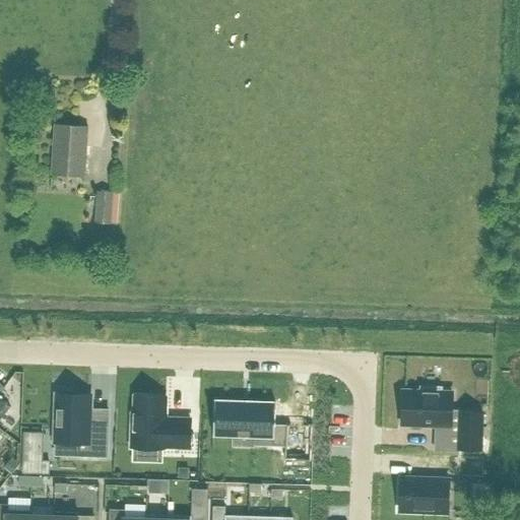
[(56,125),(52,175),(84,177),(88,128),(56,125)]
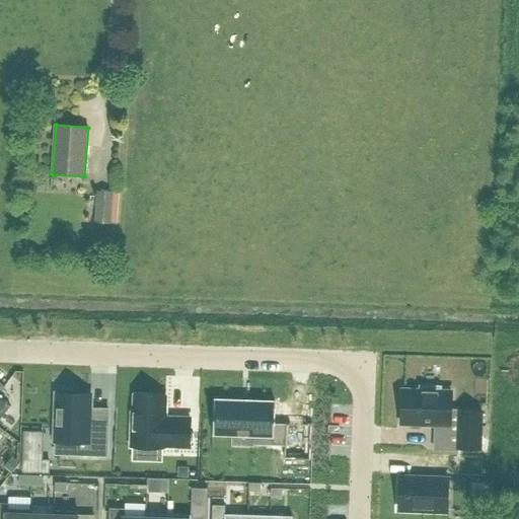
[(93,221),(109,223),(116,223),(118,193),(112,193),(112,192),(95,191),(93,221)]
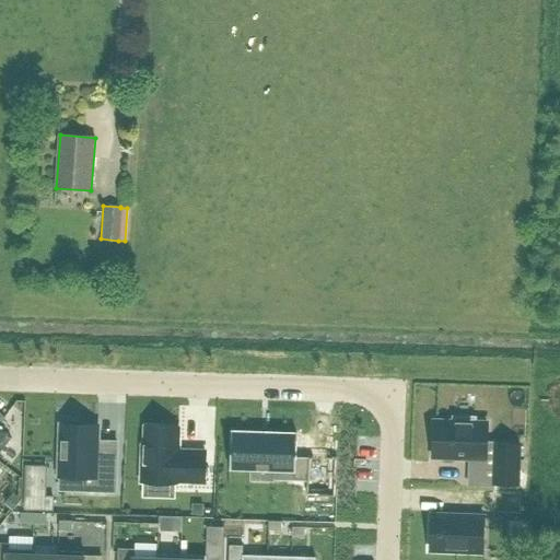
[(453,421),(434,420),(433,456),(486,458),(487,422),(474,422),(474,418),(453,417),(453,421)]
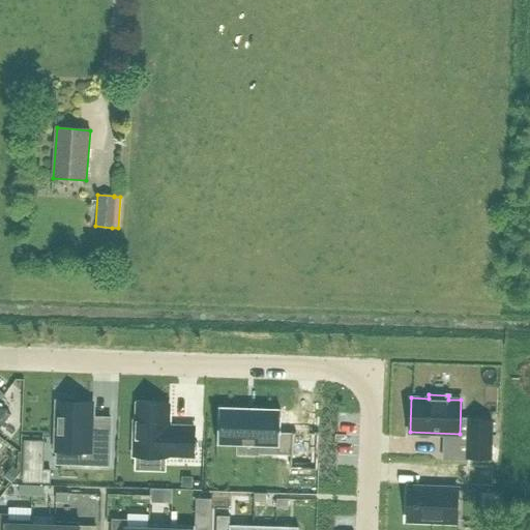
[(57,400),(55,450),(57,450),(78,450),(77,464),(109,465),(110,433),(93,432),(93,417),(91,417),(92,401),(75,401),(75,396),(61,396),(61,400),(57,400)]
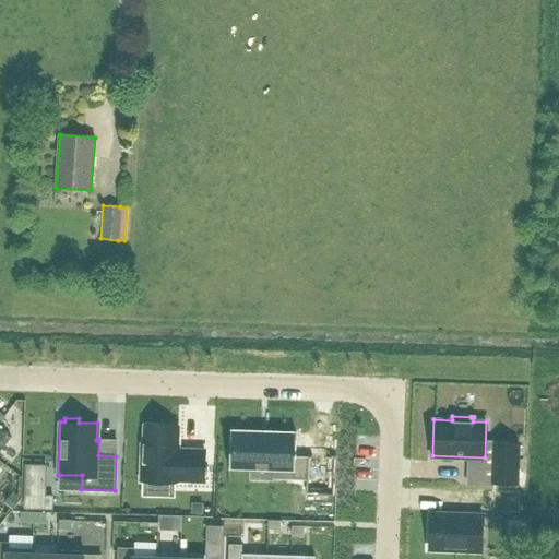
[(142,444),(141,479),(143,480),(174,482),(176,482),(176,480),(203,480),(204,451),(185,450),(185,451),(177,451),(178,427),(145,426),(144,444),(142,444)]
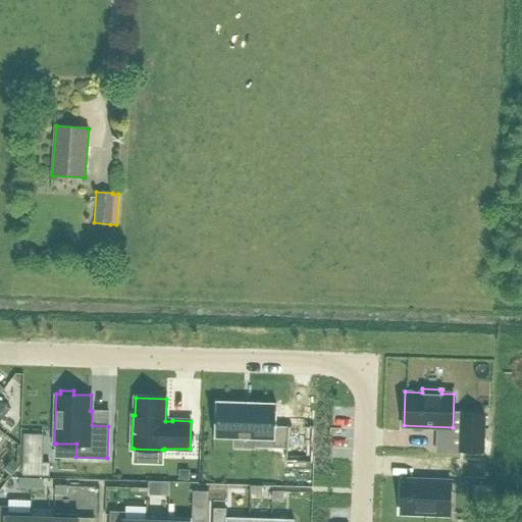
[(215,402),(214,436),(235,437),(235,446),(254,447),(254,437),(273,438),(273,445),(288,445),(289,427),(275,426),(276,404),(215,402)]
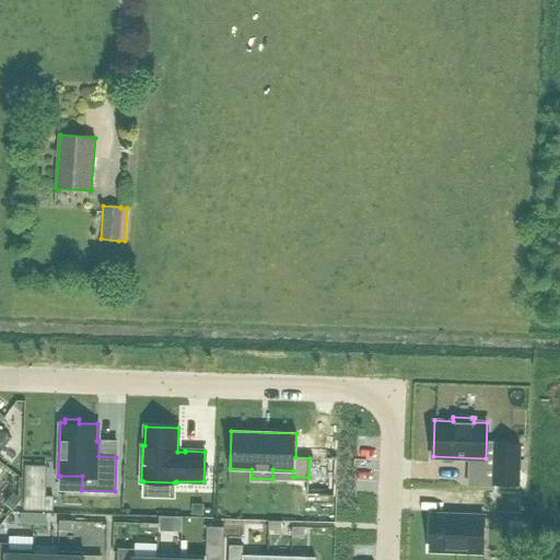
[(520,444),(494,443),(492,482),(518,483),(520,444)]
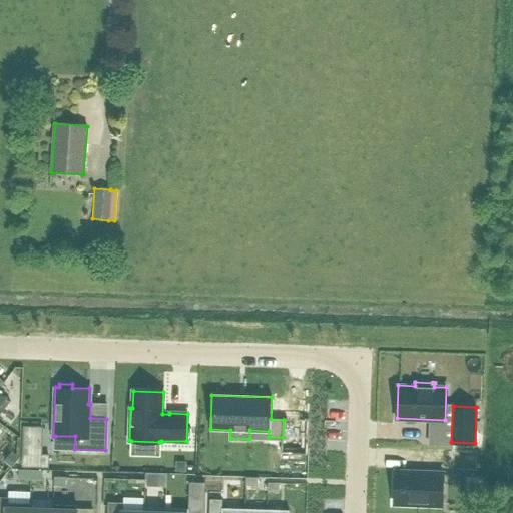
[(19,478),(31,479),(31,470),(19,469),(19,478)]
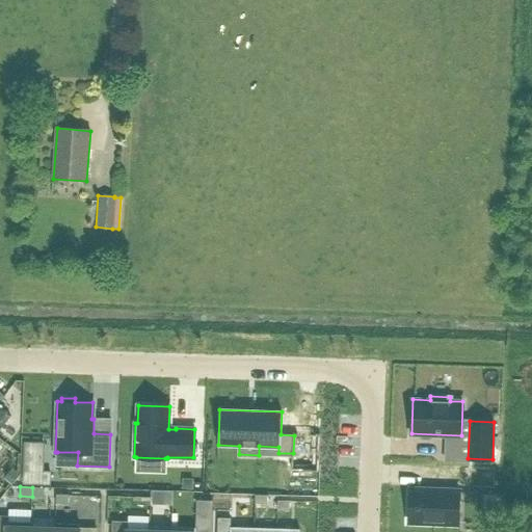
[(32,497),(45,497),(45,487),(32,487),(32,497)]
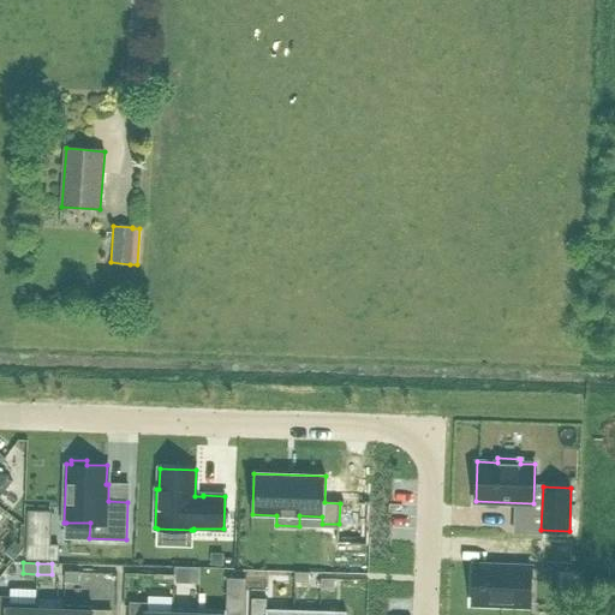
[(473,565),(472,604),(530,605),(531,567),(473,565)]
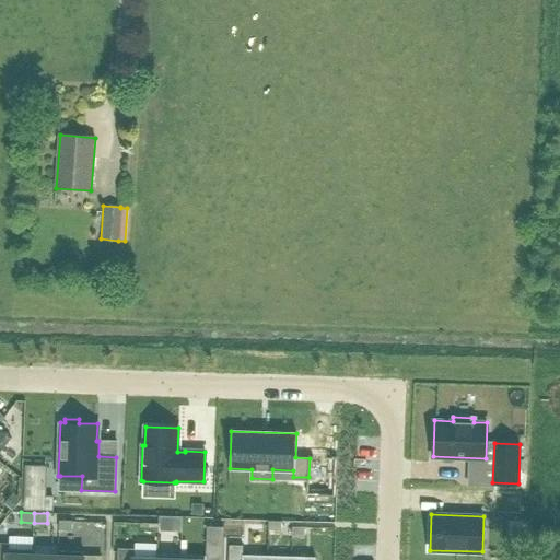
[(168,516),(168,531),(182,531),(182,516),(168,516)]
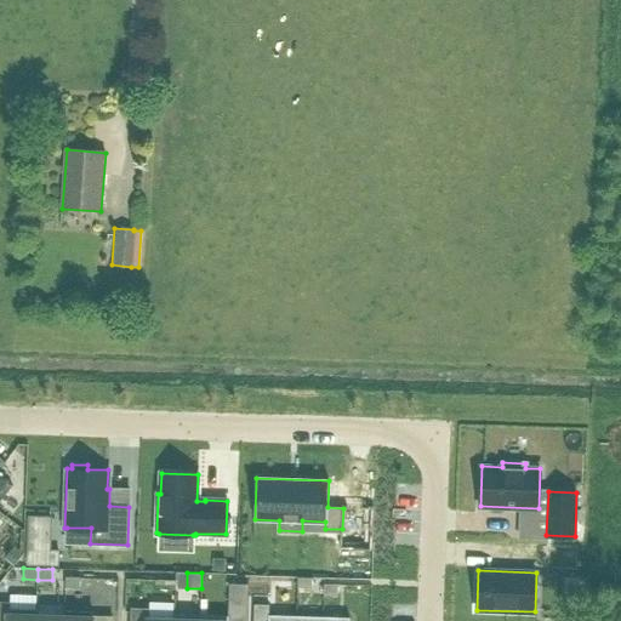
[(80,577),(66,576),(64,587),(79,588),(80,577)]
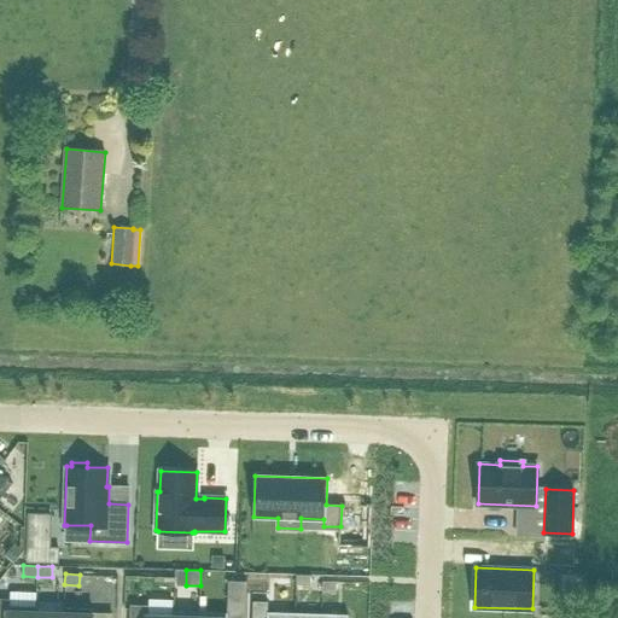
[(296,575),(296,584),(310,584),(310,575),(296,575)]
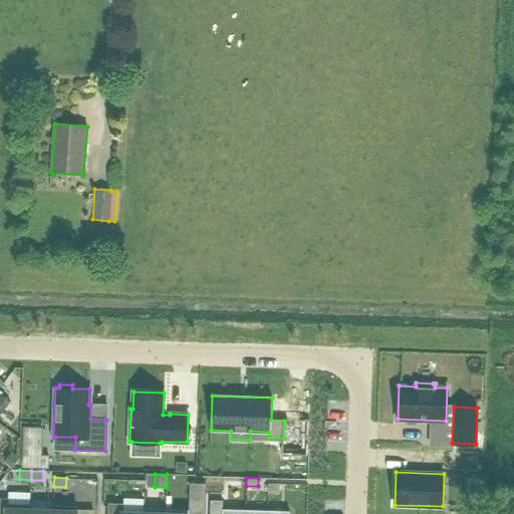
[(268,483),(267,491),(279,492),(280,484),(268,483)]
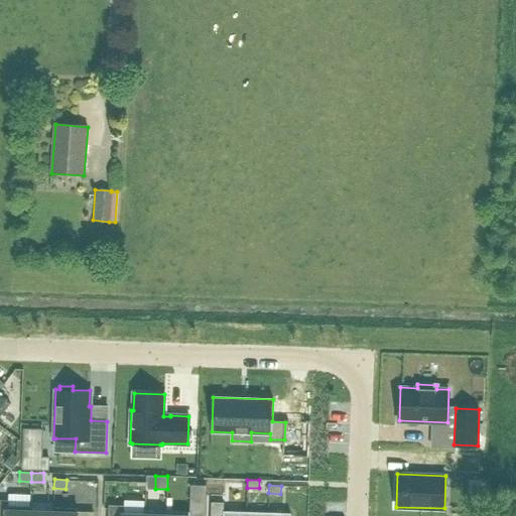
[(6,515),(29,515),(30,506),(7,505),(6,515)]
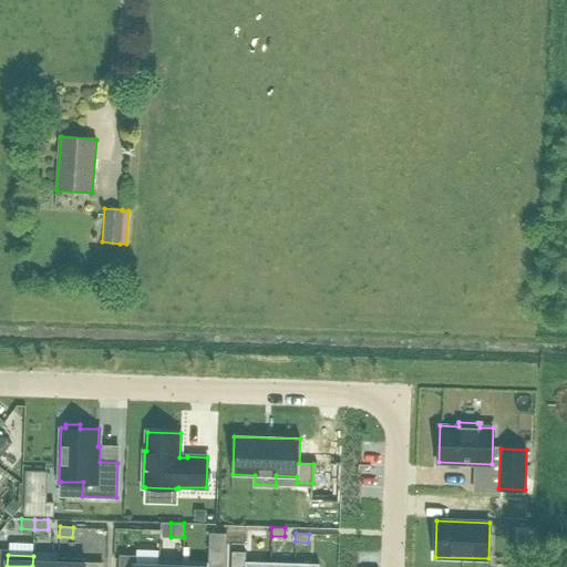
[(37,556),(33,556),(32,566),(58,566),(59,556),(57,557),(57,563),(35,562),(37,556)]
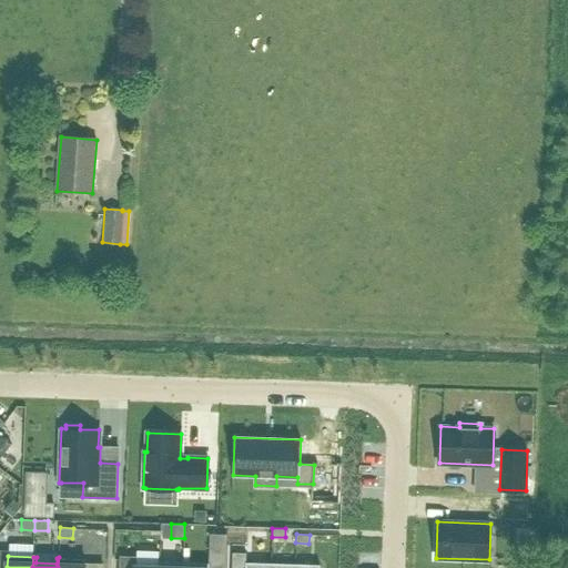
[(58,567),(93,567),(93,566),(84,566),(84,558),(59,557),(58,567)]
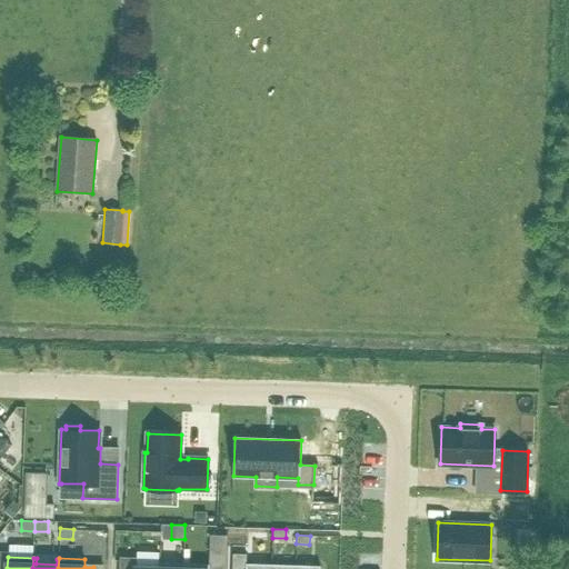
[(120,558),(120,568),(158,568),(136,567),(136,558),(120,558)]
